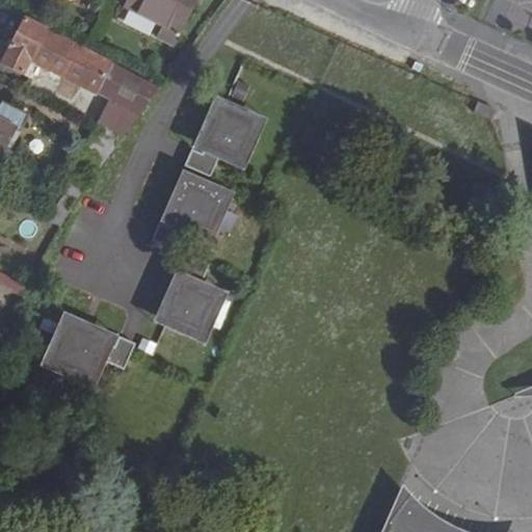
[(197,0),(127,0),(124,6),(162,26),(158,35),(175,45),(197,0)]
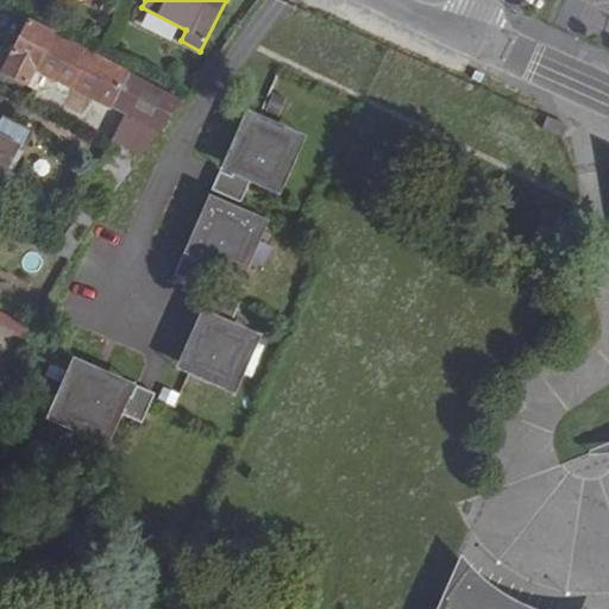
[(37,69),(126,115),(112,143),(140,157),(183,101),(29,22),(4,71),(27,85),(37,69)]
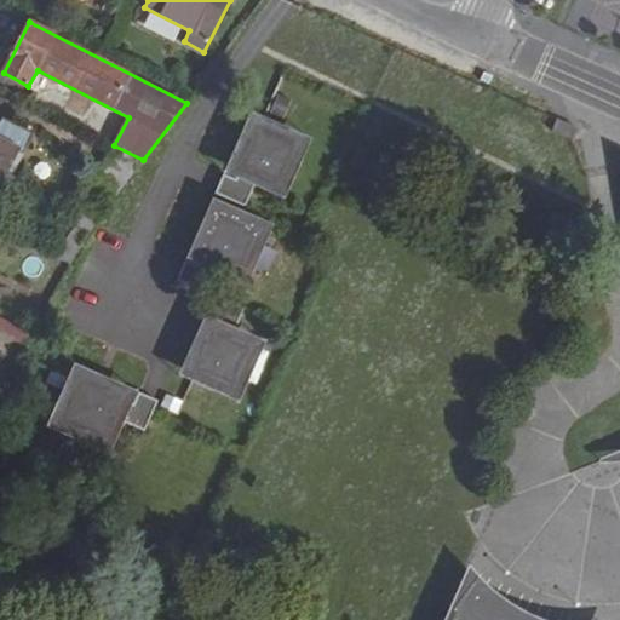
[(0,205),(35,136),(1,120),(0,122),(0,205)]
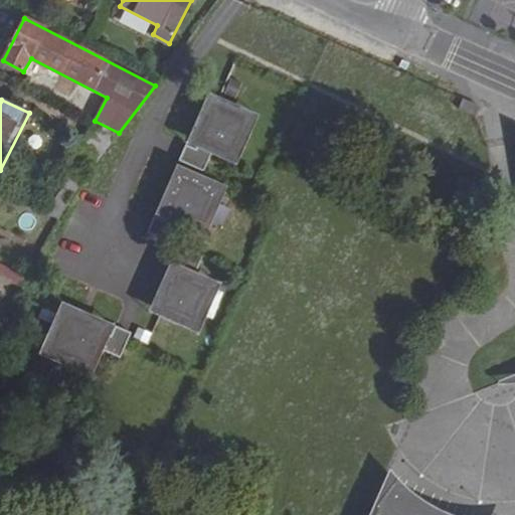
[(464,101),(460,110),(476,117),(480,108),(464,101)]
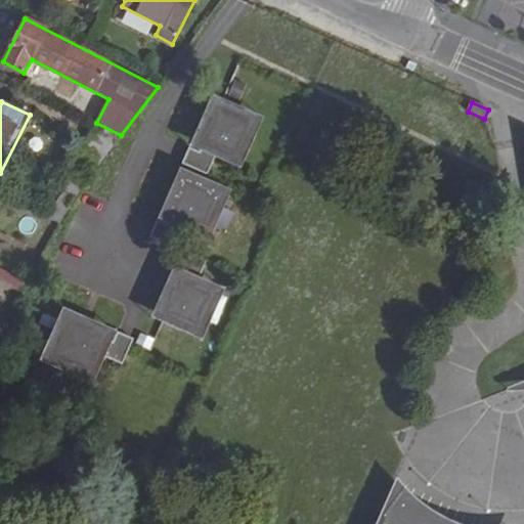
[(252,122),(217,106),(202,142),(204,143),(200,153),(189,148),(182,164),(192,169),(208,175),(219,149),(236,158),(252,122)]
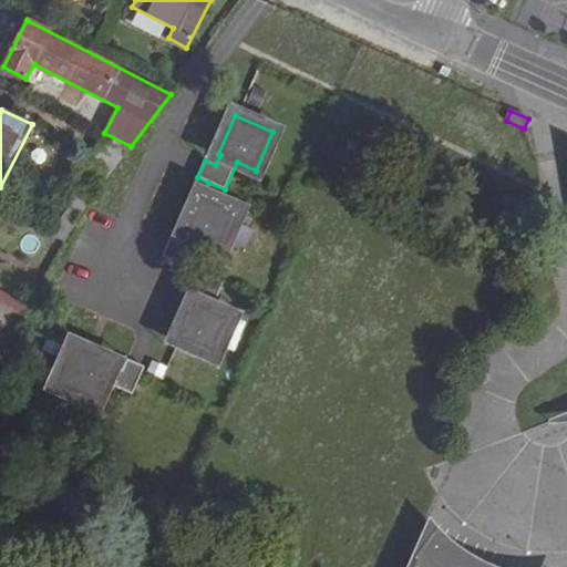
[(90,160),(99,164),(85,183),(51,234),(64,240),(73,225),(131,146),(104,133),(90,160)]
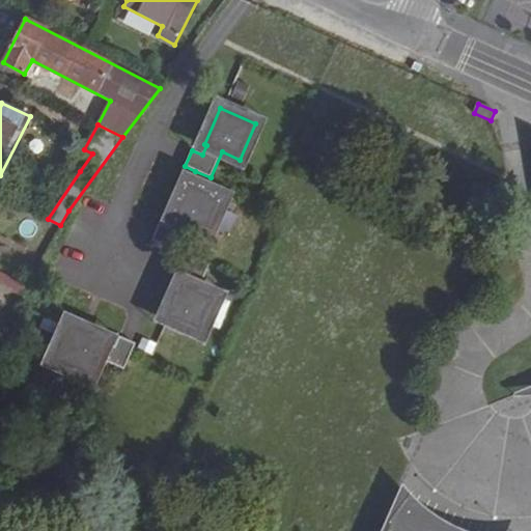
[(84,149),(75,168),(80,171),(92,154),(84,149)]
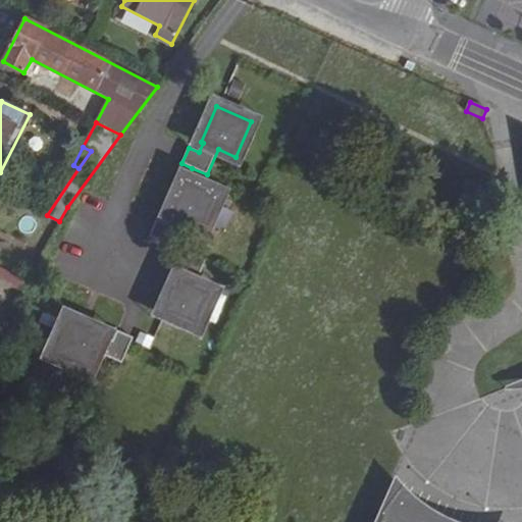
[(186,222),(203,229),(219,195),(187,180),(185,179),(168,214),(171,215),(167,224),(157,220),(150,237),(174,247),(186,222)]
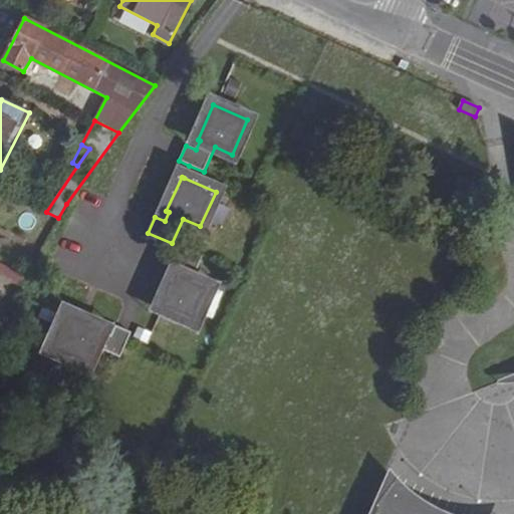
[(203,256),(178,245),(171,261),(181,265),(177,274),(175,273),(160,307),(194,323),(209,288),(192,281),(203,256)]
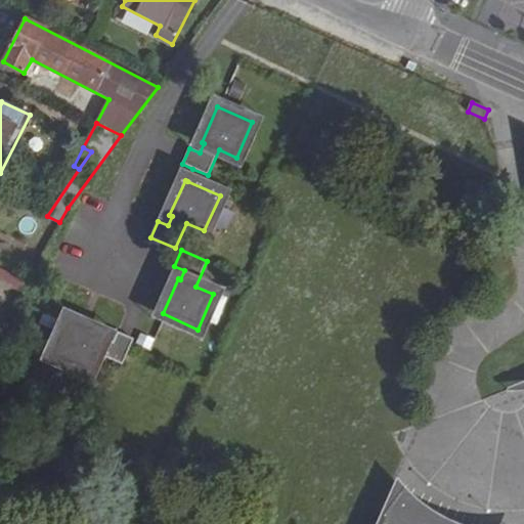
[(0,267),(0,278),(22,291),(27,281),(0,267)]
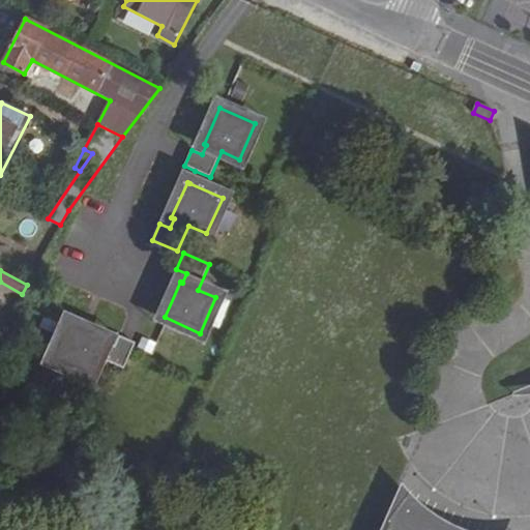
[(0,299),(17,307),(22,294),(0,282),(0,299)]
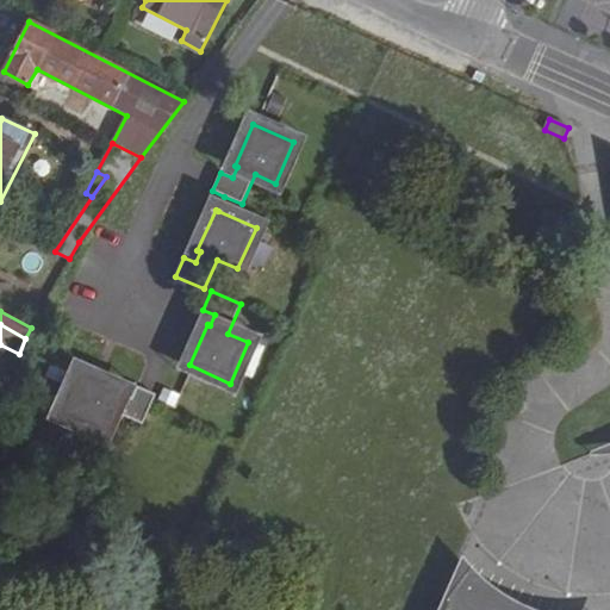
[(0,344),(0,377),(7,381),(11,374),(19,354),(0,344)]
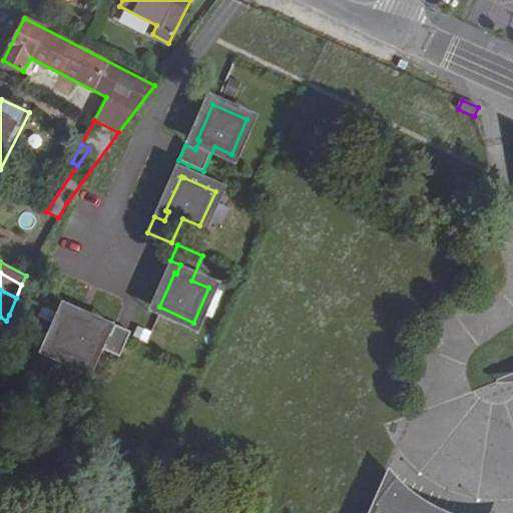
[(102,329),(65,313),(49,350),(85,366),(94,347),(119,358),(129,336),(130,333),(115,325),(110,335),(101,332),(102,329)]
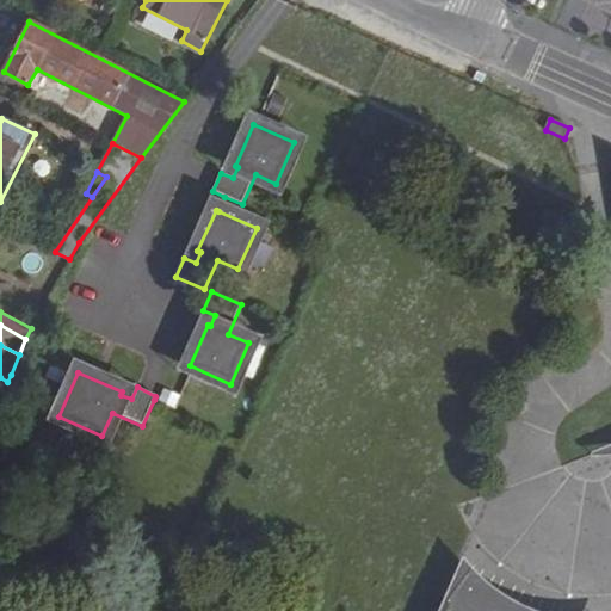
[(466,567),(457,590),(505,610),(526,610),(498,594),(466,567)]
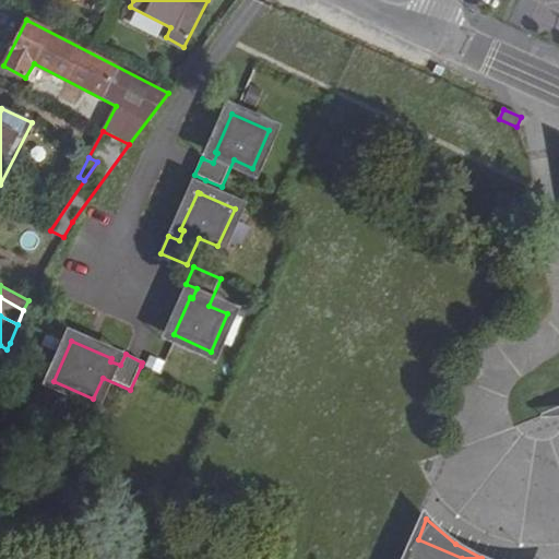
[(462,558),(418,539),(408,558),(462,558)]
